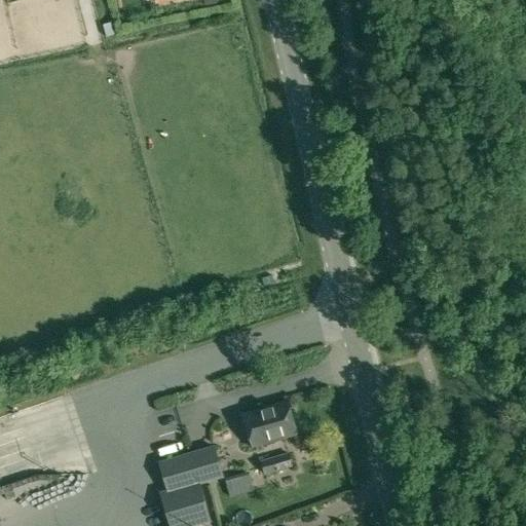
[(243,414),(253,447),(298,436),(289,402),(243,414)]
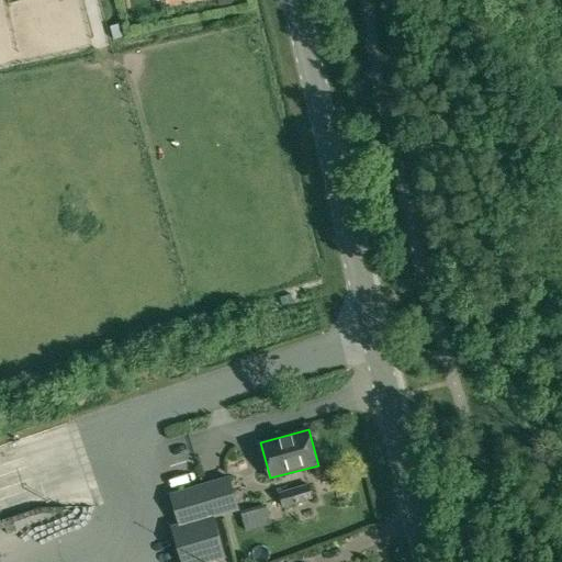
[(180,526),(212,517),(238,509),(228,476),(170,494),(180,526)]
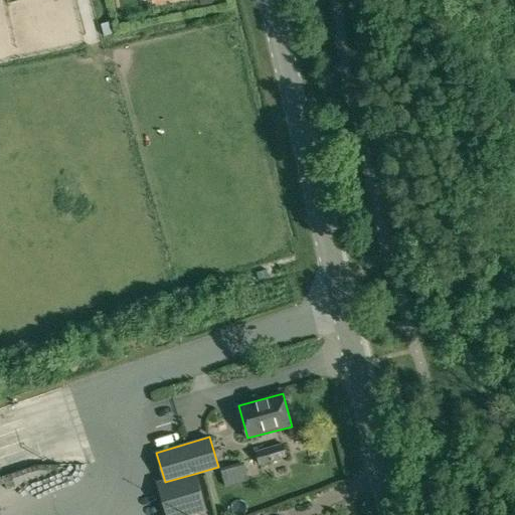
[(287,457),(284,444),(256,452),(260,464),(287,457)]
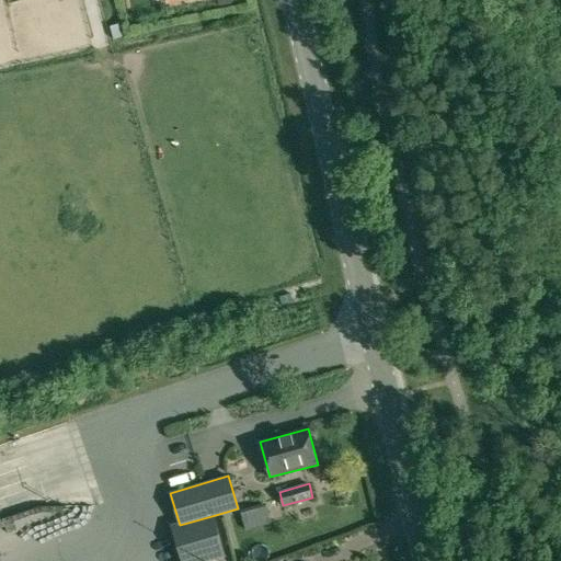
[(241,510),(245,528),(270,523),(265,503),(241,510)]
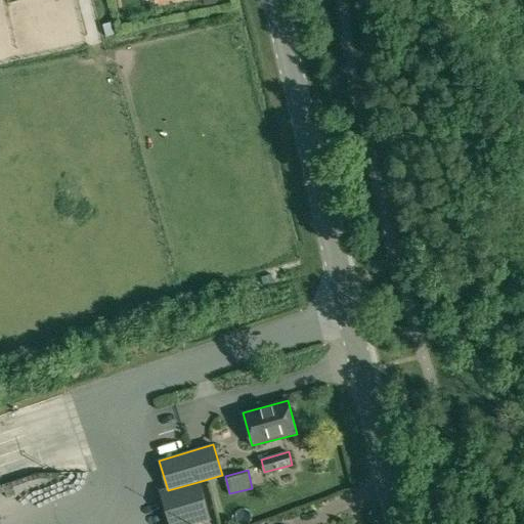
[(191,523),(209,519),(198,482),(168,490),(161,492),(169,523),(191,523)]
